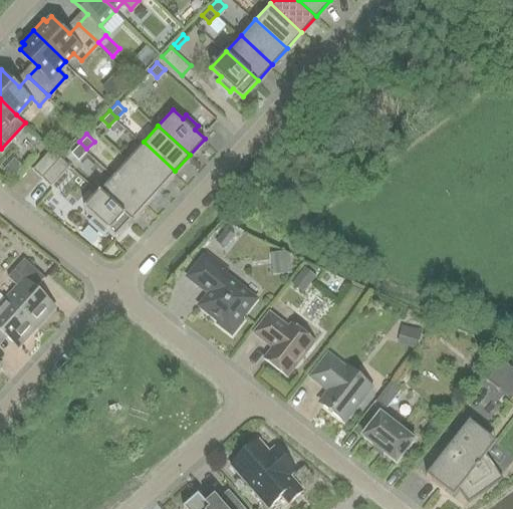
[(78,157),(86,149),(79,142),(71,150),(78,157)]
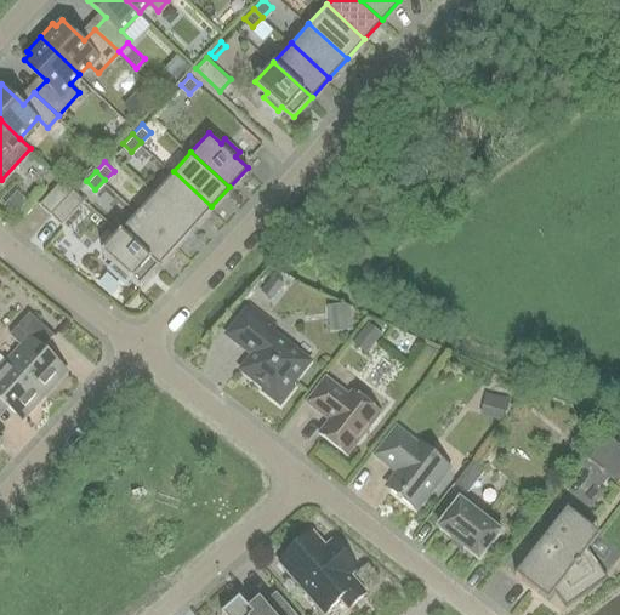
[(211,206),(174,171),(155,191),(194,226),(211,206)]
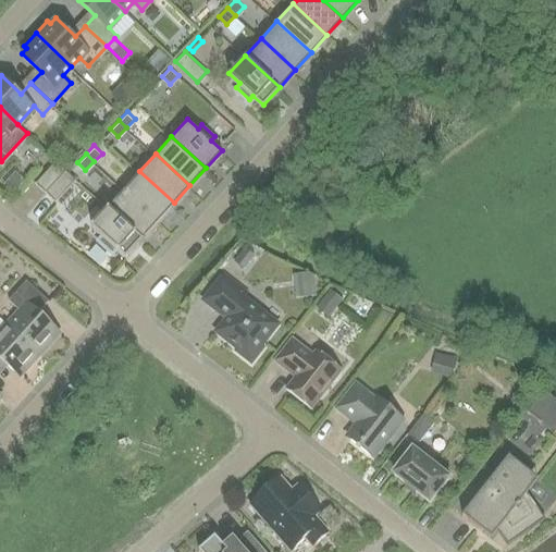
[(45,189),(65,168),(54,158),(35,180),(45,189)]
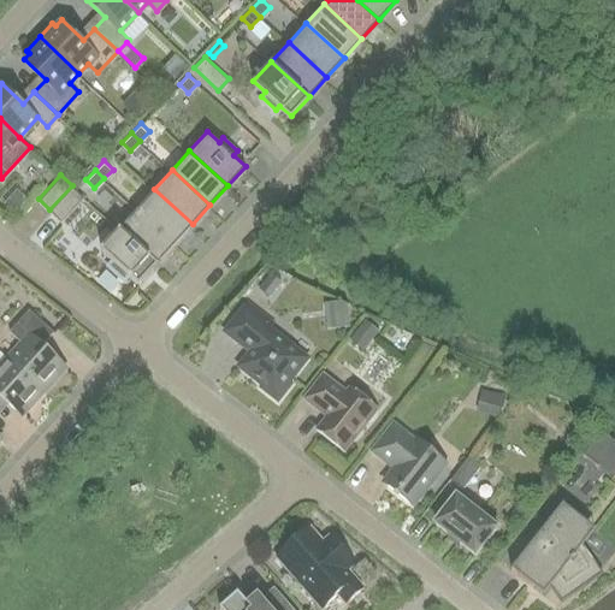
[(61,219),(83,195),(72,185),(49,209),(61,219)]
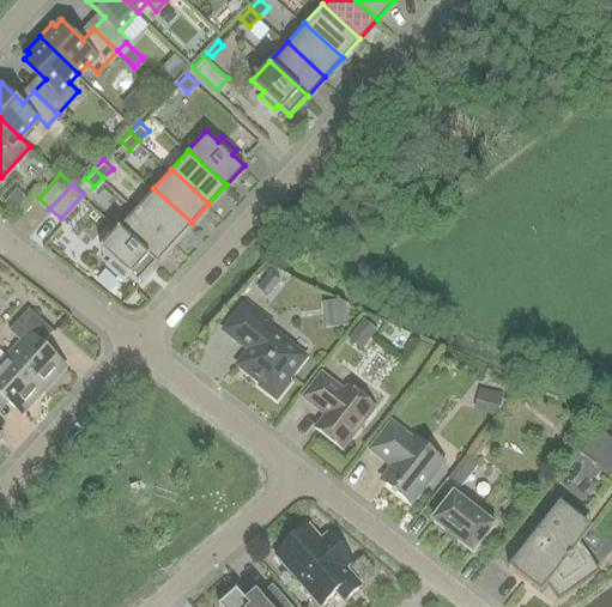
[(16,186),(2,200),(13,210),(26,195),(16,186)]
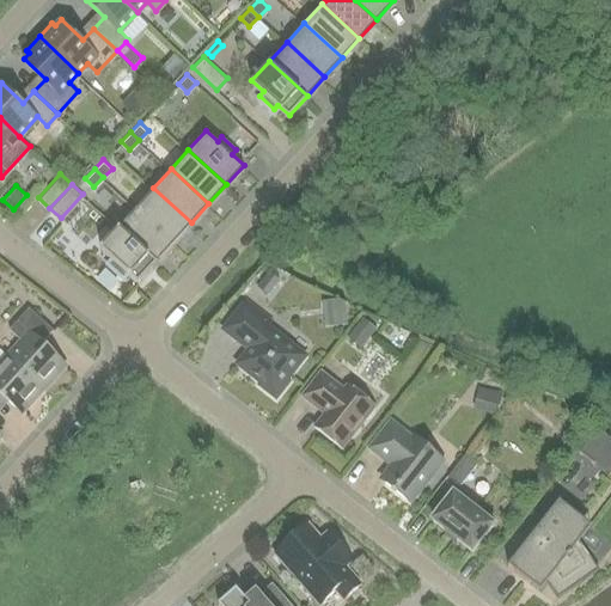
[(191,222),(153,188),(135,207),(173,242),(191,222)]
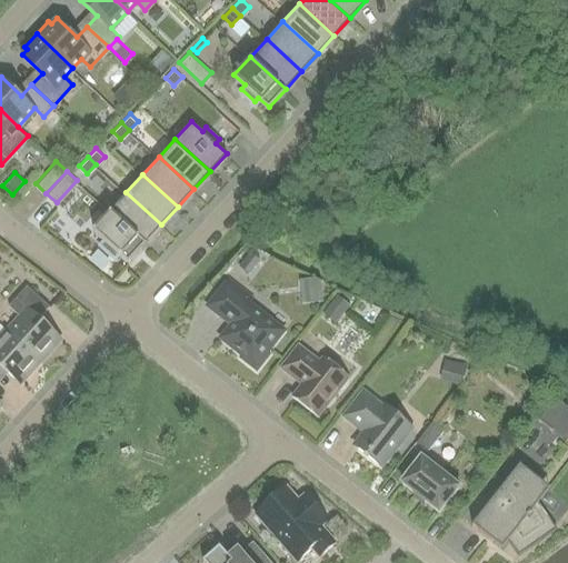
[(161,224),(126,192),(110,210),(145,242),(161,224)]
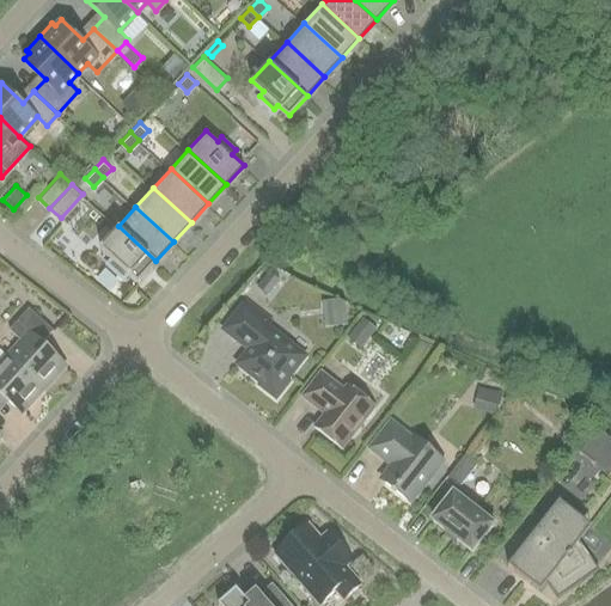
[(156,261),(118,226),(101,246),(111,257),(108,261),(123,274),(127,270),(138,281),(156,261)]
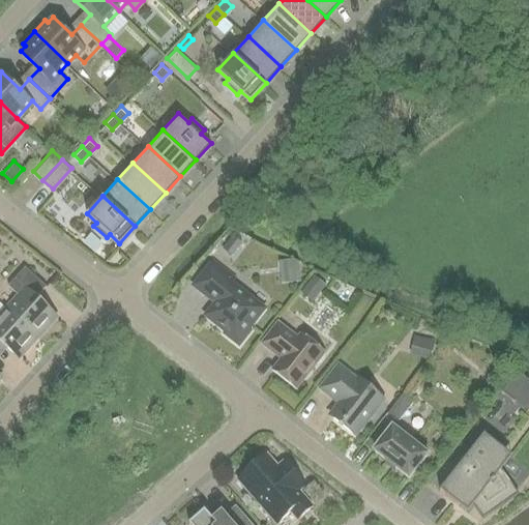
[(233,233),(223,245),(231,252),(241,239),(233,233)]
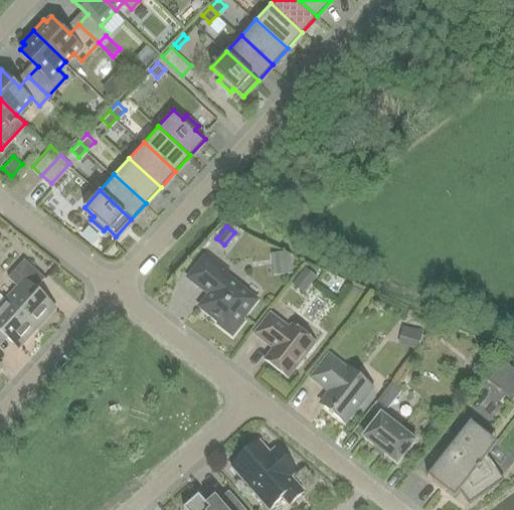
[(278,269),(296,267),(295,247),(277,248),(278,269)]
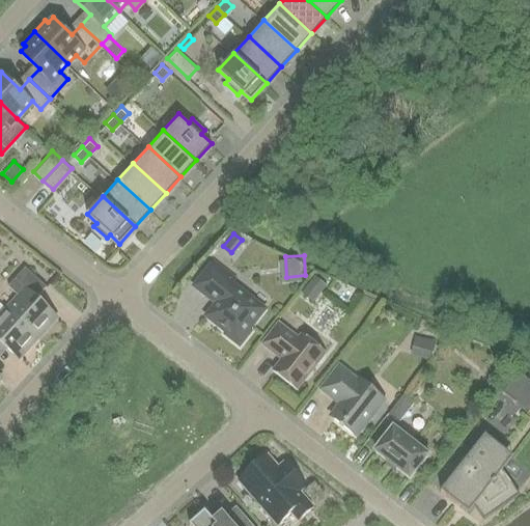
[(226,328),(224,330),(239,341),(250,327),(248,326),(263,306),(230,280),(234,275),(213,258),(194,283),(216,301),(206,312),(226,328)]
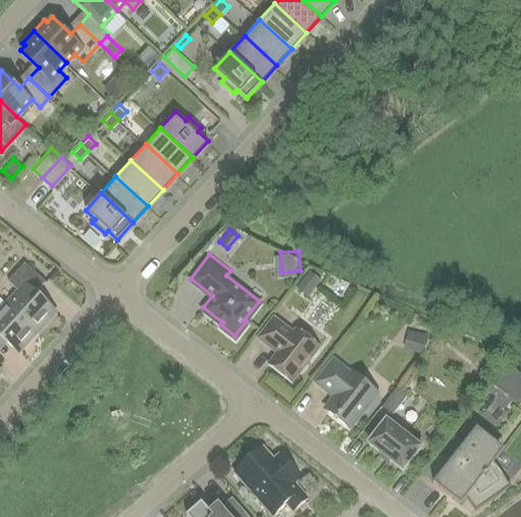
[(35,291),(46,278),(24,259),(8,277),(18,288),(6,301),(37,328),(55,308),(35,291)]
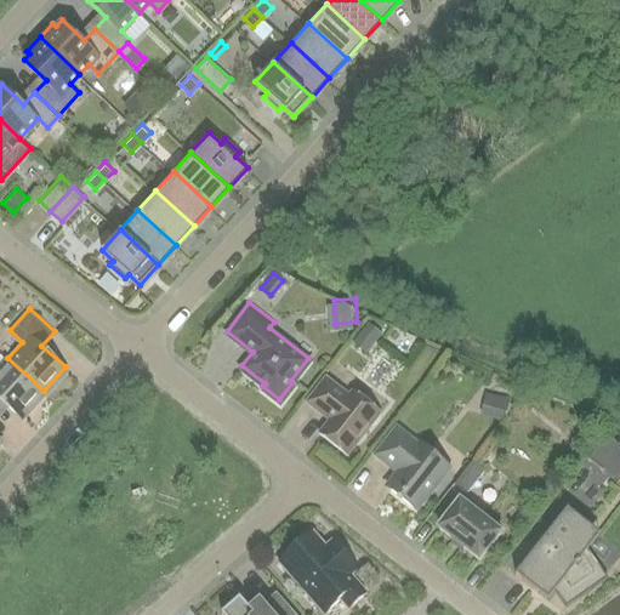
[(368,320),(353,339),(365,348),(380,330),(368,320)]
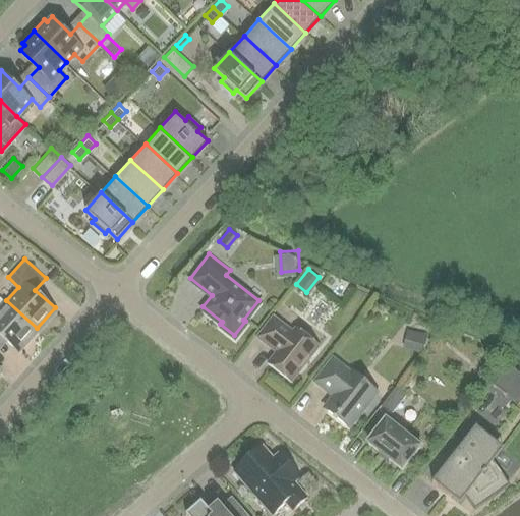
[(37,328),(6,300),(0,306),(0,332),(18,348),(37,328)]
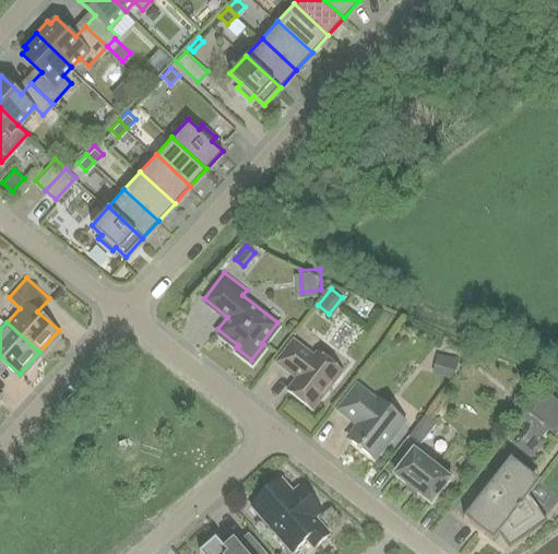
[(296,375),(286,387),(311,407),(342,368),(317,349),(313,353),(293,337),(275,358),(296,375)]
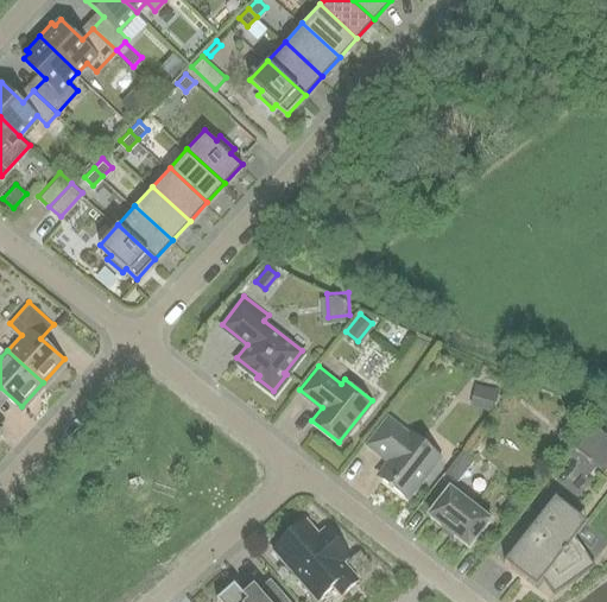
[(480,382),(475,401),(494,406),(499,387),(480,382)]
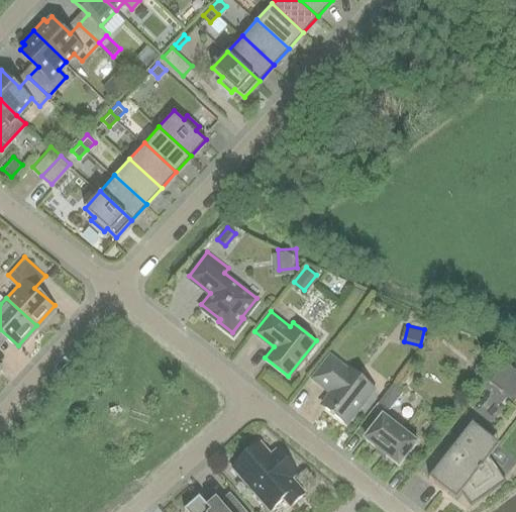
[(330,391),(322,402),(345,421),(373,386),(329,351),(311,376),(330,391)]
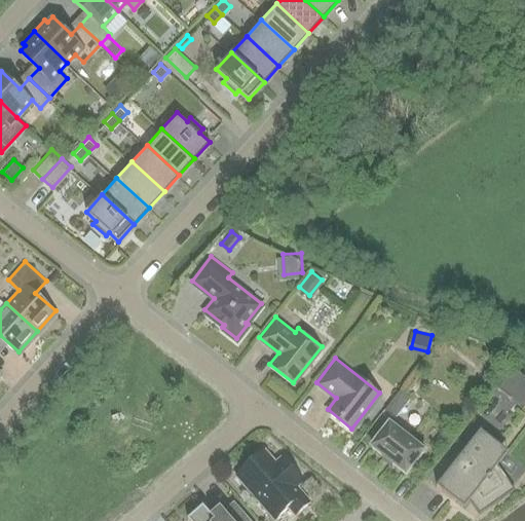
[(508,392),(523,373),(513,365),(498,384),(508,392)]
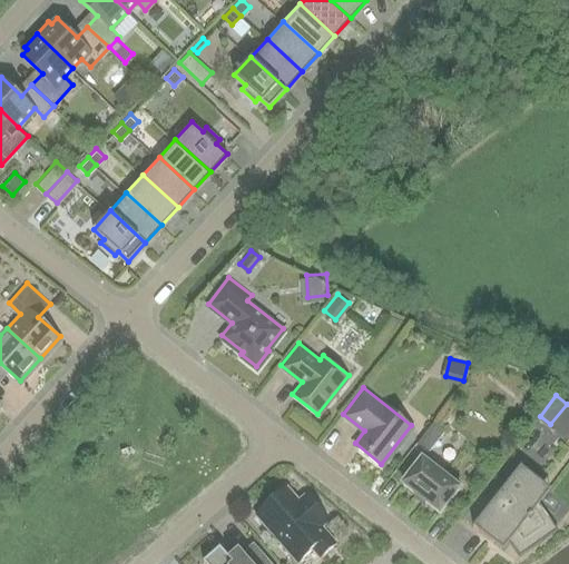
[(428,448),(444,427),(433,419),(417,441),(428,448)]
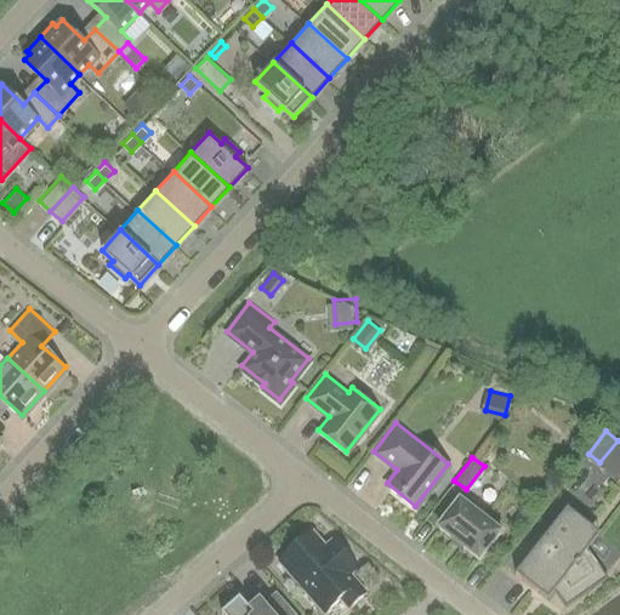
[(459,496),(438,523),(479,556),(500,529),(498,527),(500,523),(485,511),(483,514),(459,496)]
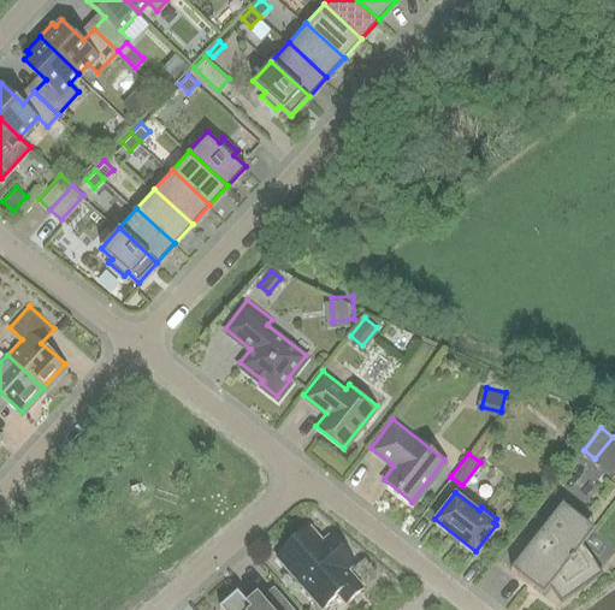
[(603,569),(574,529),(583,517),(562,501),(510,567),(532,582),(542,570),(561,598),(603,569)]
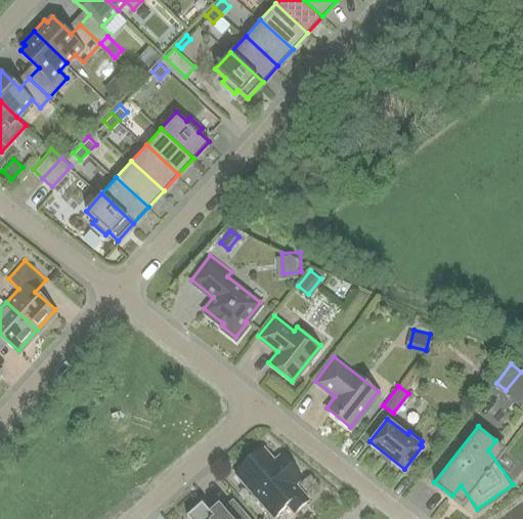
[(295,482),(300,477),(279,453),(274,459),(263,446),(235,471),(273,514),(288,502),(294,510),(308,498),(295,482)]
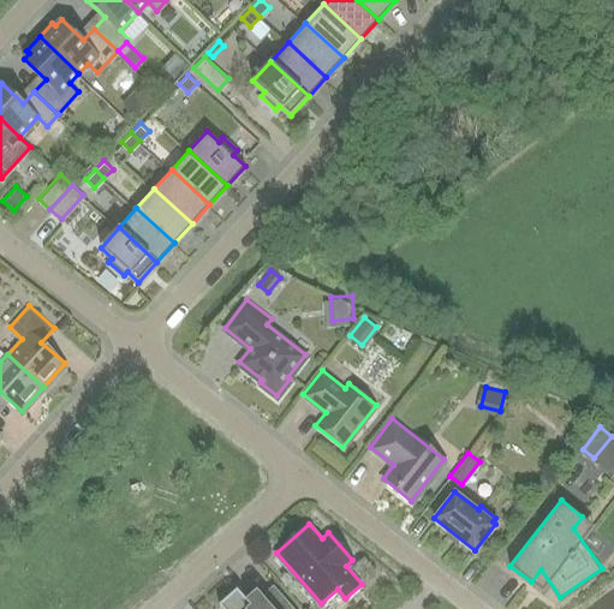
[(237,587),(219,604),(222,608),(296,608),(273,583),(260,593),(257,590),(246,599),(237,587)]
